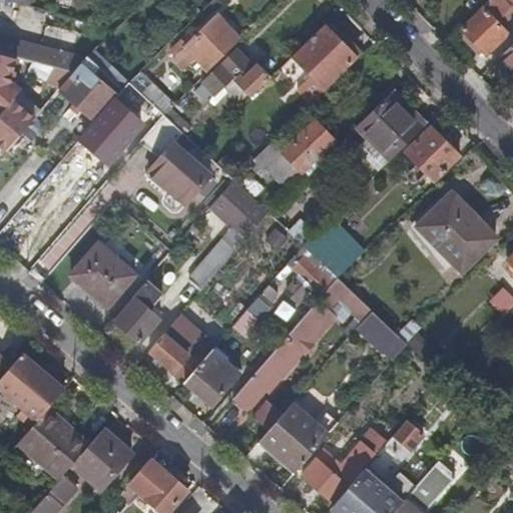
[(492,0),(483,9),(495,21),(507,9),(498,0),(492,0)]
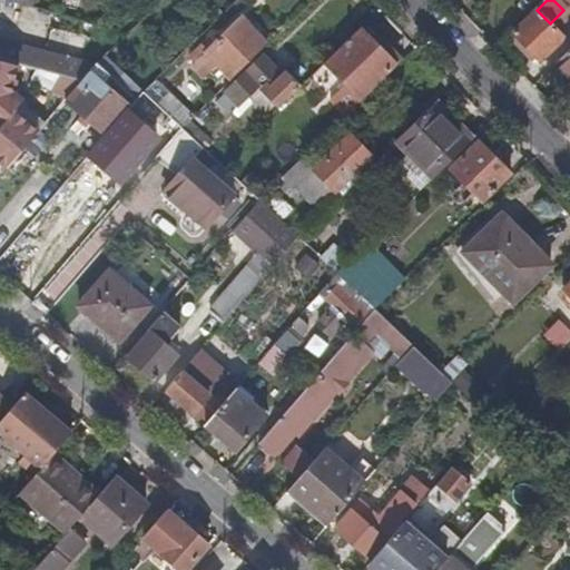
[(569,0),(553,0),(563,10),(569,16),(569,0)]
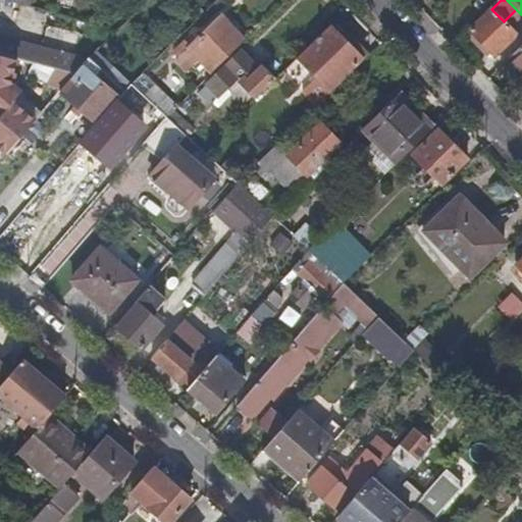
[(491,9),(469,31),(494,56),(517,35),(504,21),(491,9)]
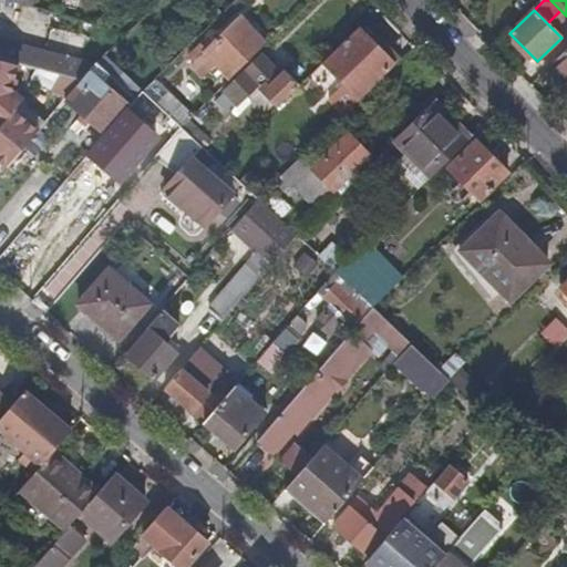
[(216,66),(229,81),(265,45),(240,20),(205,54),(206,57),(193,70),(203,79),(216,66)]
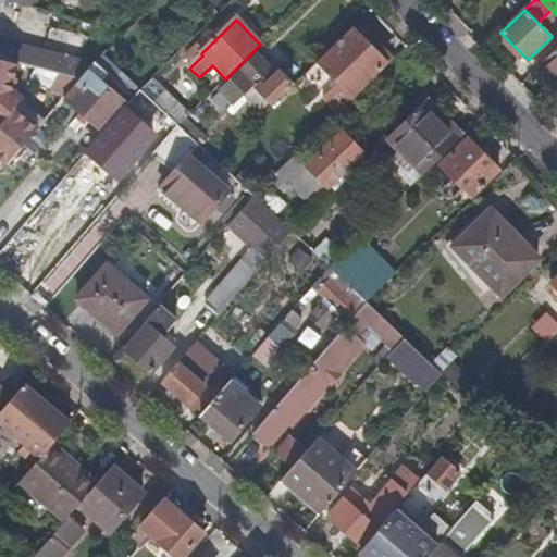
[(317,63),(353,99),(388,64),(353,28),(317,63)]
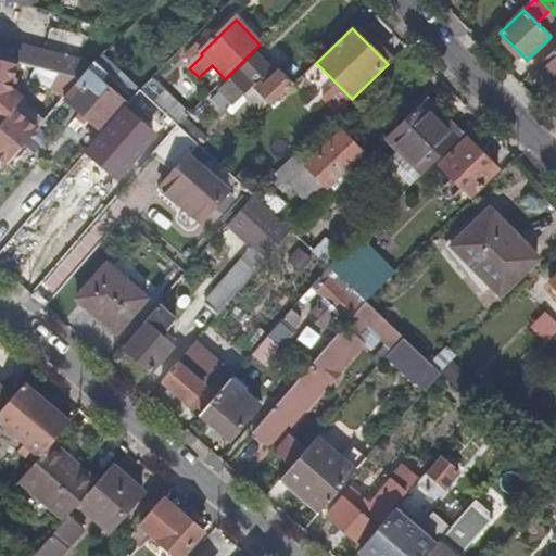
[(0,59),(22,64),(81,80),(88,74),(95,66),(0,39),(0,59)]
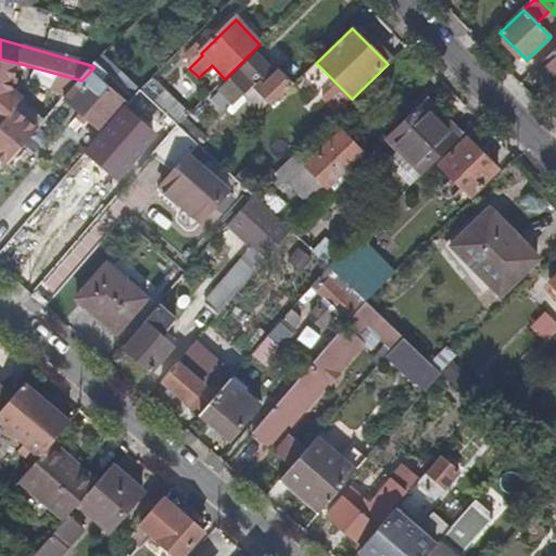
[(555,50),(543,63),(555,75),(555,50)]
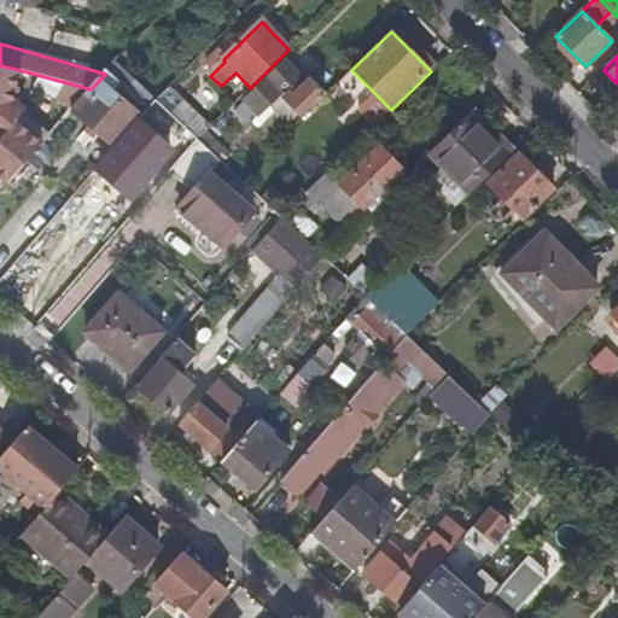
[(121,88),(146,112),(146,111),(156,100),(115,63),(105,74),(121,88)]
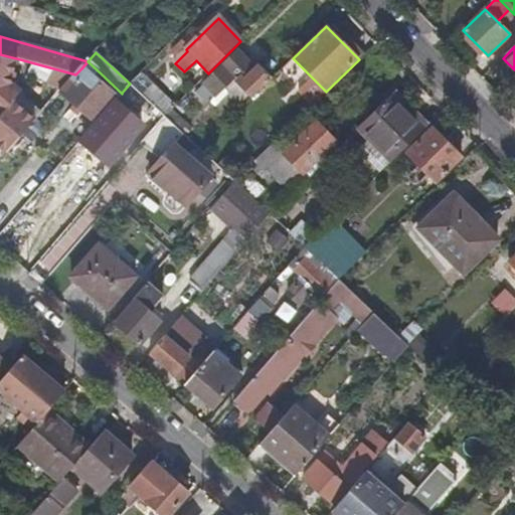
[(252,98),(271,79),(259,66),(255,69),(237,52),(203,86),(215,97),(224,88),(233,78),(249,94),(252,98)]
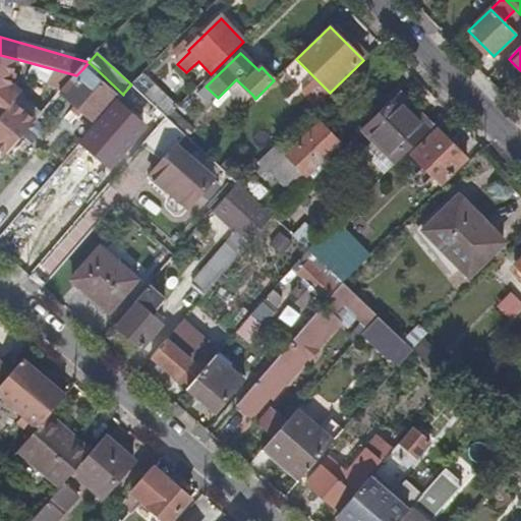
[(0,112),(3,115),(14,103),(22,93),(13,85),(20,60),(0,55),(0,112)]
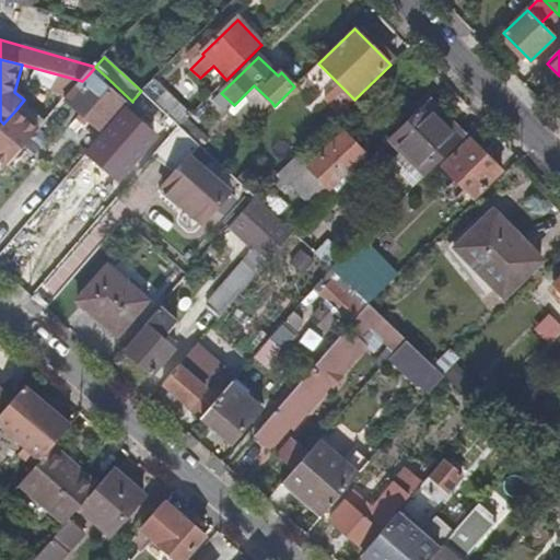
[(103,88),(109,80),(95,67),(89,74),(91,77),(70,101),(103,129),(124,105),(103,88)]
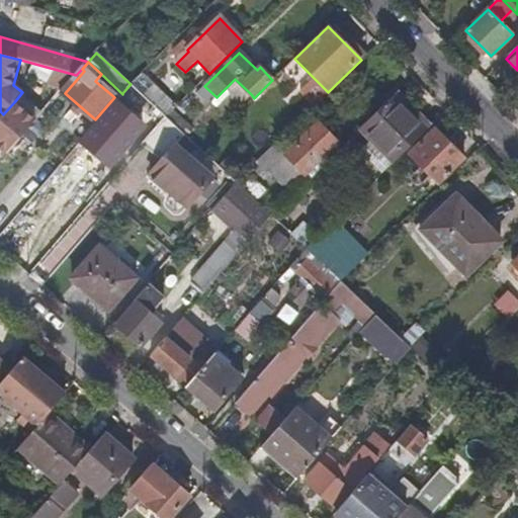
[(242,104),(251,94),(235,79),(226,88),(242,104)]
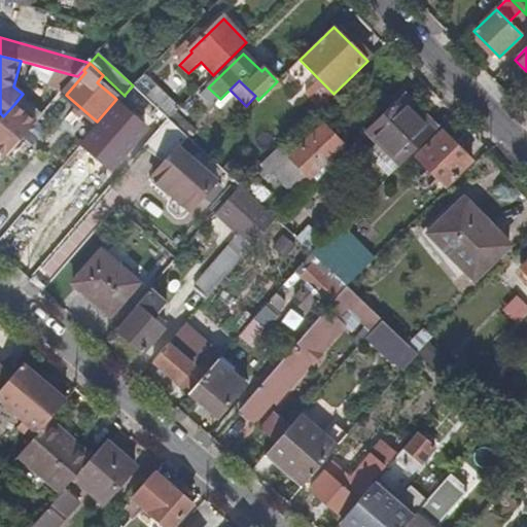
[(125,95),(161,129),(169,119),(133,85),(125,95)]
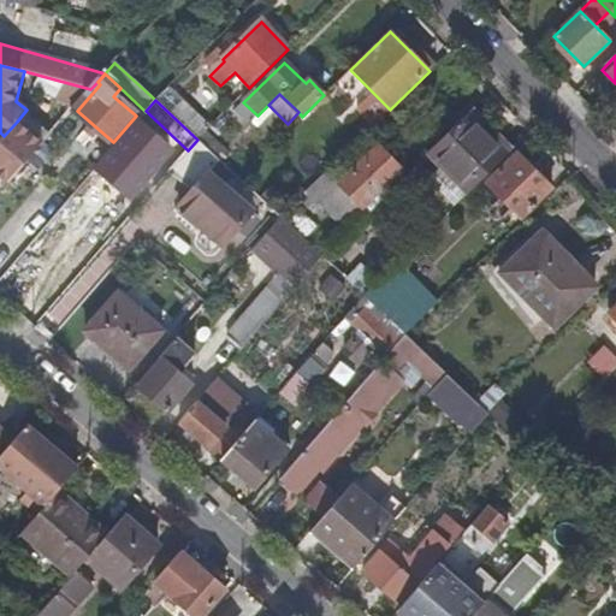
[(466,195),(507,155),(469,116),(427,154),(466,195)]
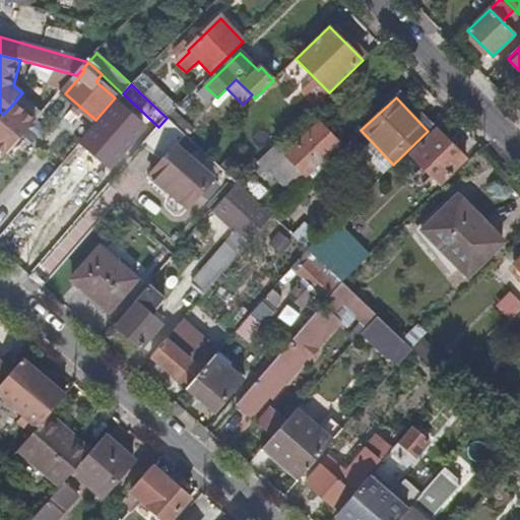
[(3,115),(0,118),(0,149),(7,156),(37,121),(14,103),(3,115)]
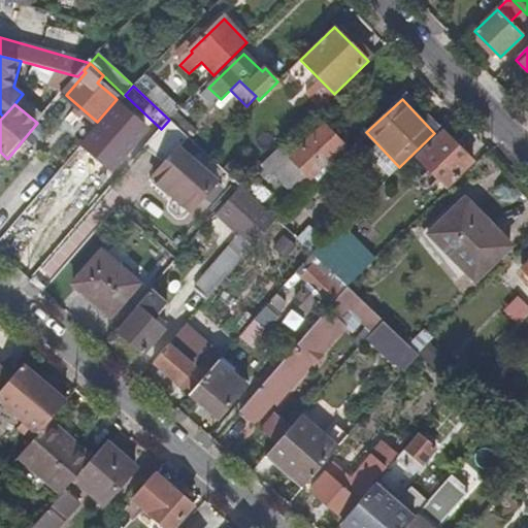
[(135,137),(145,126),(131,113),(121,124),(113,119),(95,139),(120,161),(137,139),(135,137)]
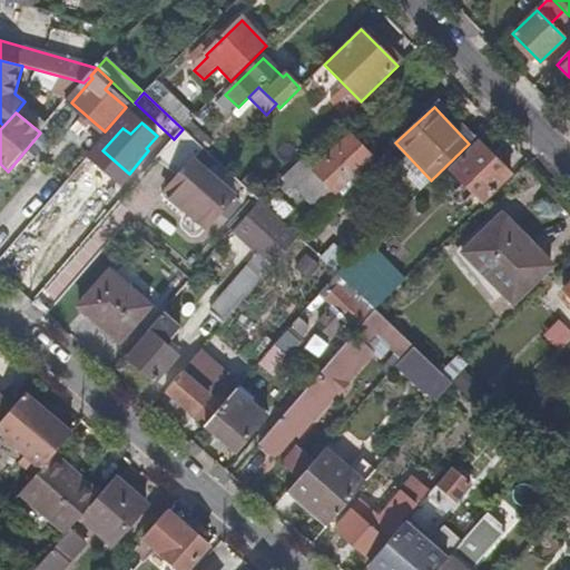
[(205,149),(183,129),(174,139),(158,159),(178,179),(166,195),(206,232),(233,199),(194,164),(205,149)]
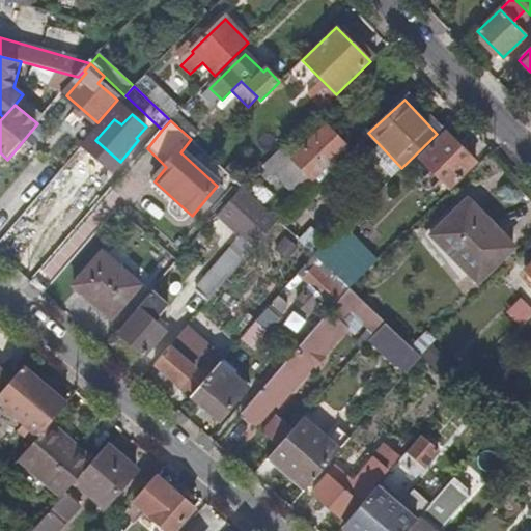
[(298,195),(347,146),(329,127),(278,174),(298,195)]
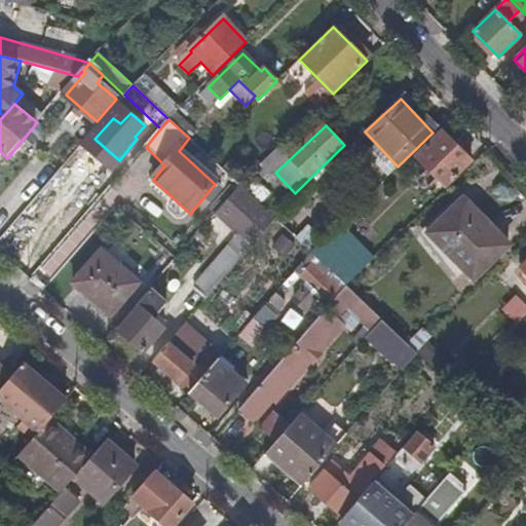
[(444,186),(470,160),(441,132),(416,155),(444,186)]
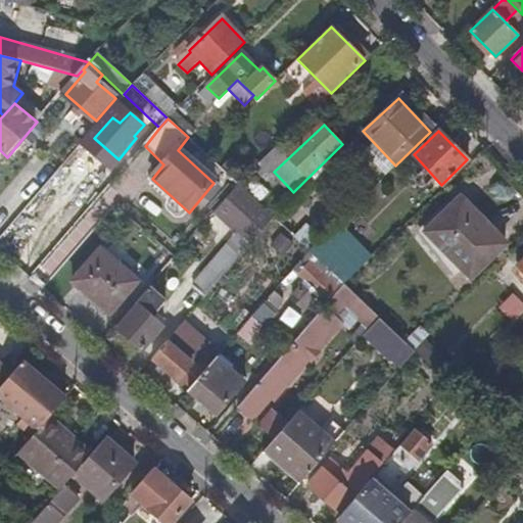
[(252,176),(240,186),(258,203),(270,192),(252,176)]
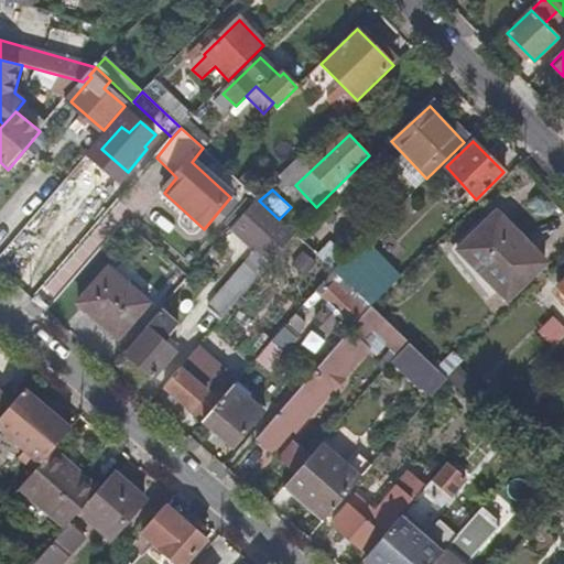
[(216,302),(228,314),(294,235),(279,219),(259,201),(257,199),(232,228),(259,251),(216,302)]
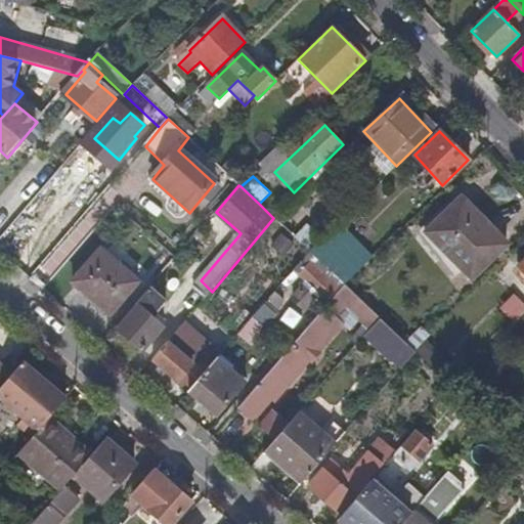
[(471,278),(504,246),(484,226),(487,223),(461,198),(425,232),(471,278)]
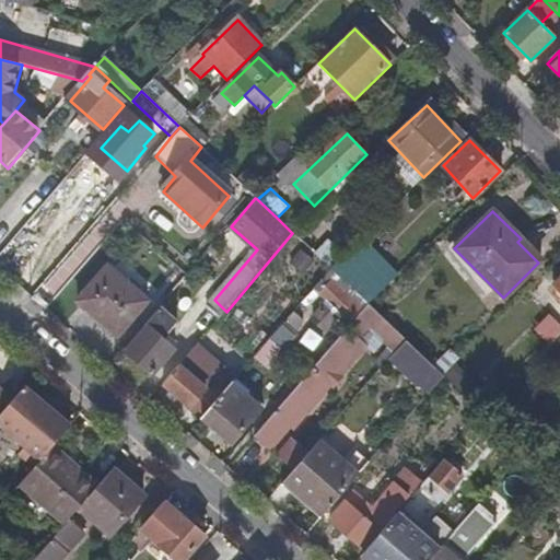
[(362,235),(333,265),(370,302),(397,270),(362,235)]
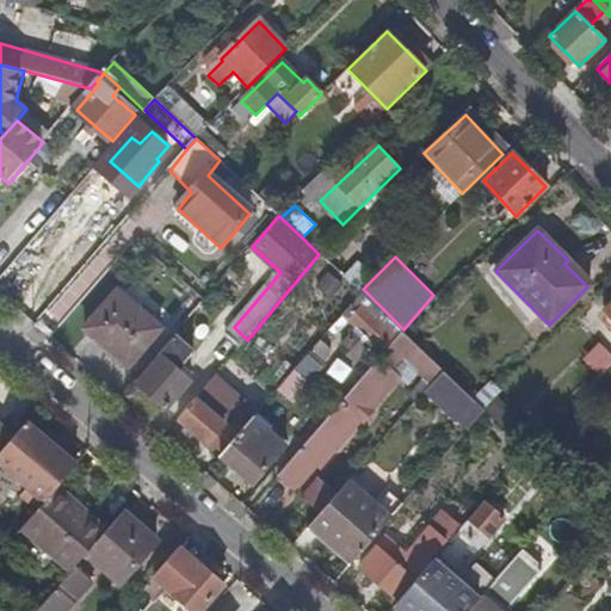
[(312,285),(319,300),(338,289),(329,275),(312,285)]
